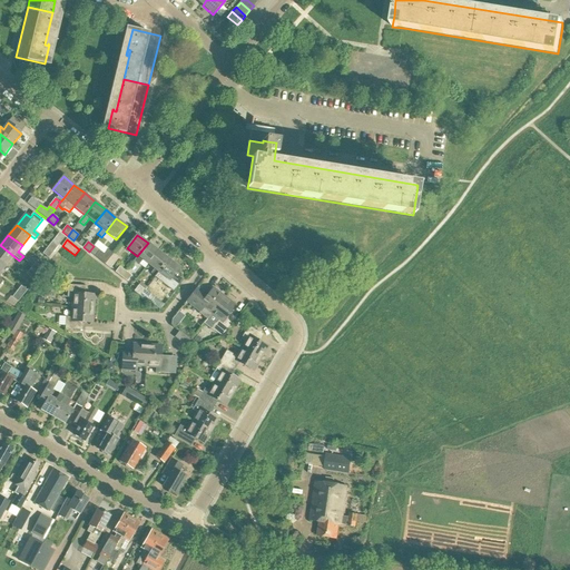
[(51,243),(47,248),(52,253),(57,247),(51,243)]
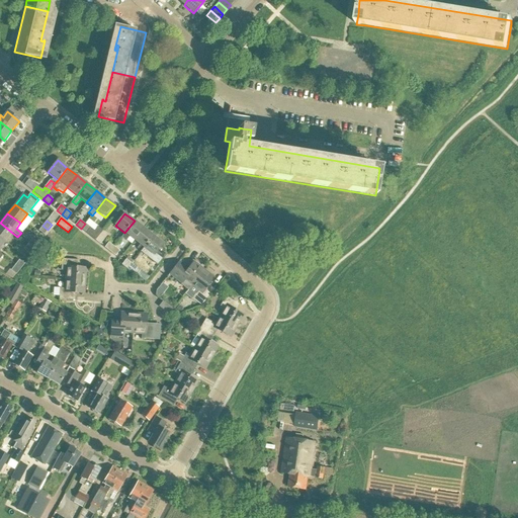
[(124,233),(135,241),(144,229),(135,221),(124,233)]
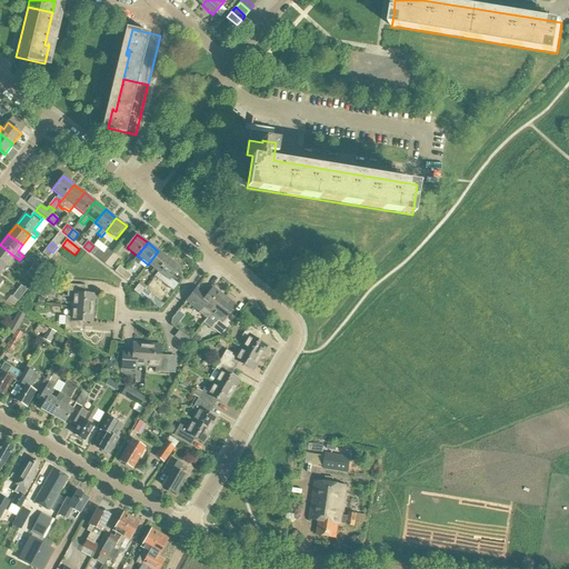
[(0,245),(0,261),(6,266),(13,256),(0,245)]
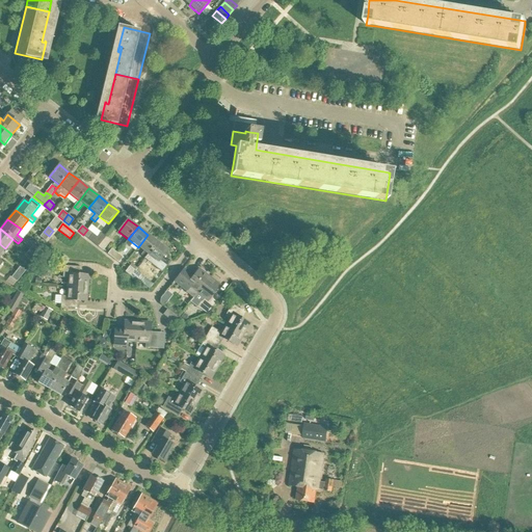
[(83,235),(98,247),(106,237),(100,233),(97,237),(87,230),(83,235)]
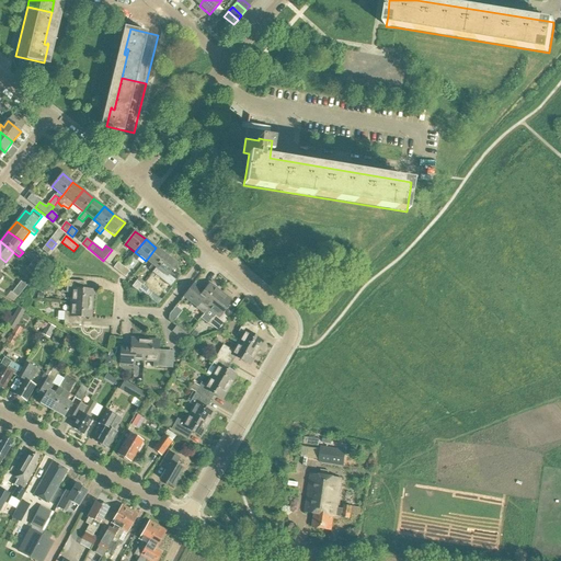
[(52,249),(46,244),(42,250),(47,254),(52,249)]
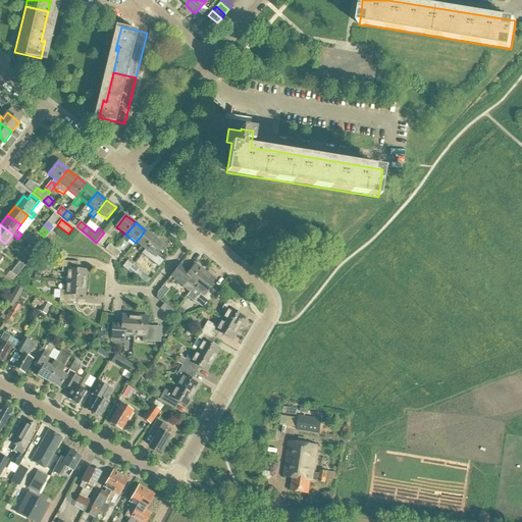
[(136,243),(145,250),(155,238),(145,230),(136,243)]
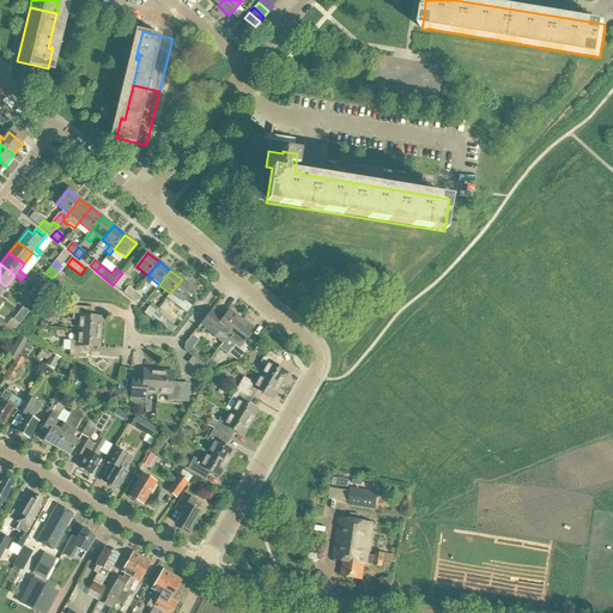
[(122,273),(113,285),(119,290),(128,278),(122,273)]
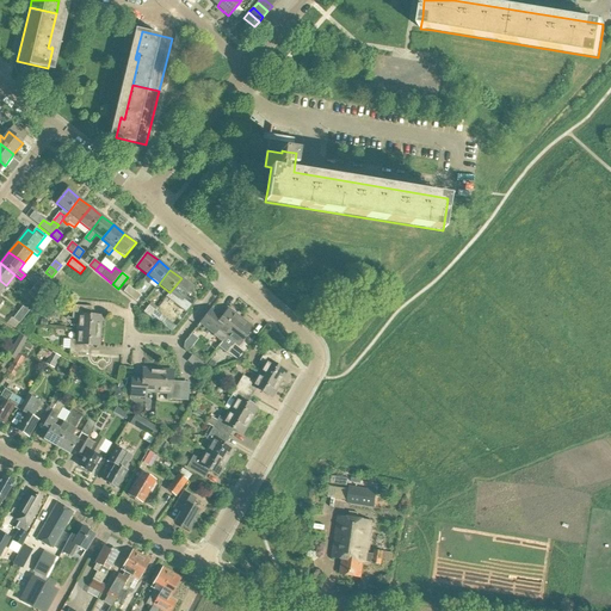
[(170,292),(166,297),(185,313),(196,300),(189,292),(192,288),(181,278),(170,292)]
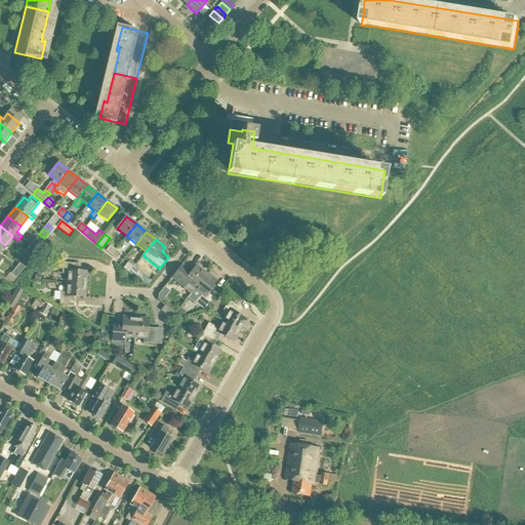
[(32,243),(28,248),(34,252),(38,247),(32,243)]
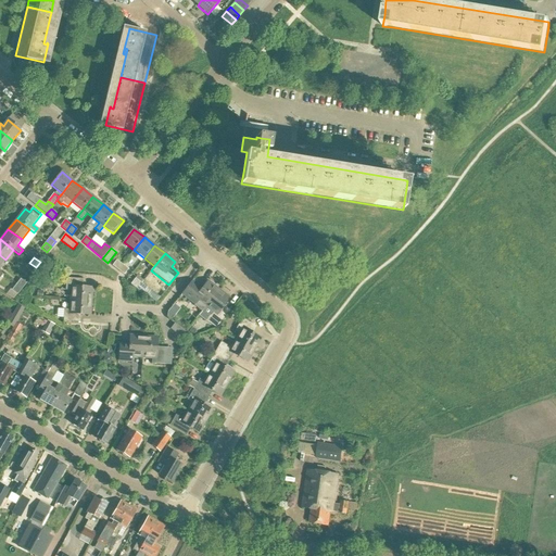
[(112,266),(117,270),(123,264),(117,260),(112,266)]
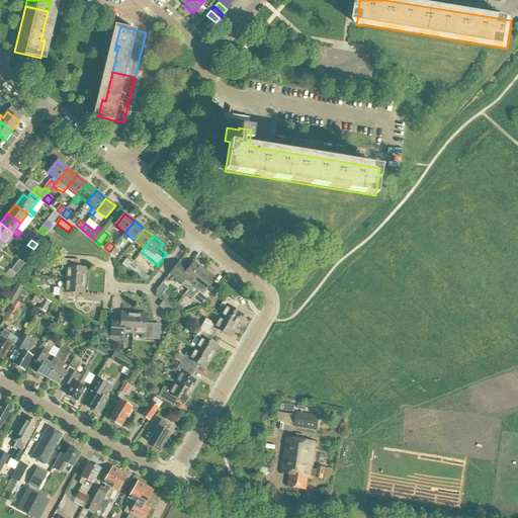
[(33,249),(27,245),(23,250),(28,254),(33,249)]
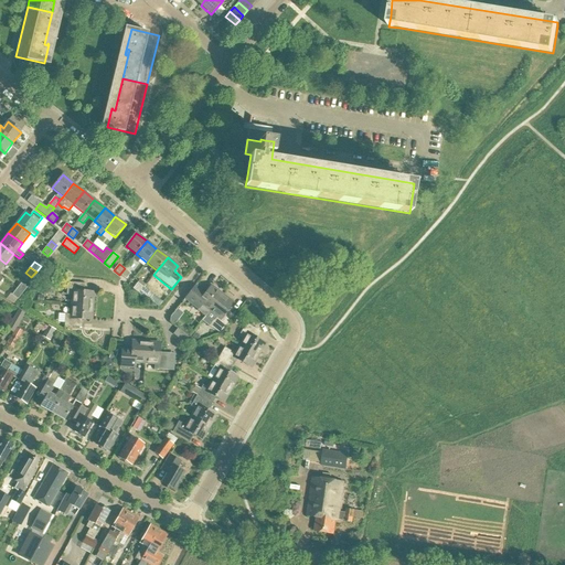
[(125,268),(119,275),(126,279),(130,274),(125,268)]
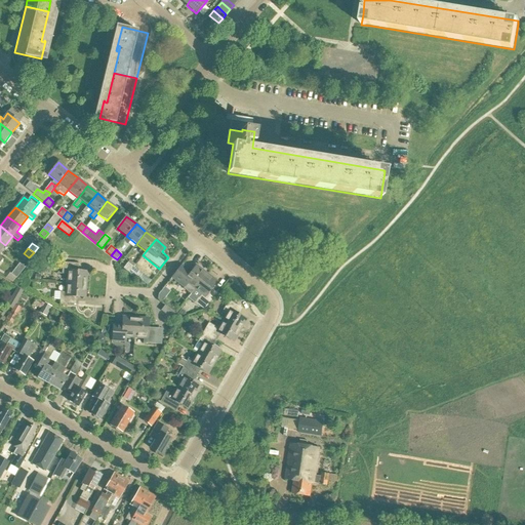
[(68,275),(67,284),(85,285),(86,272),(75,271),(76,264),(63,263),(62,274),(68,275)]
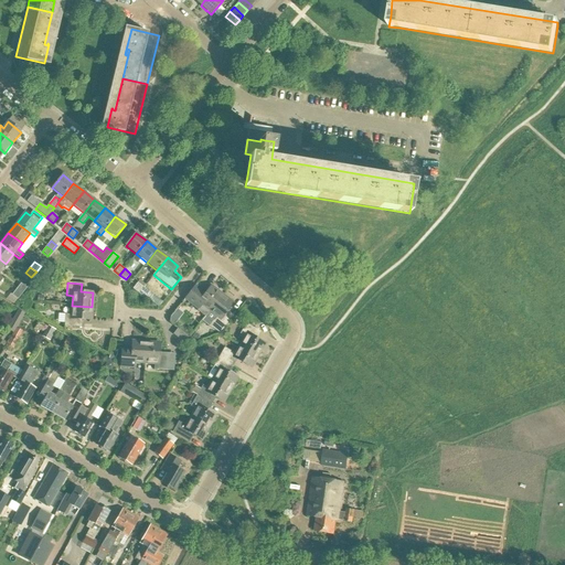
[(132,289),(139,294),(144,288),(138,283),(132,289)]
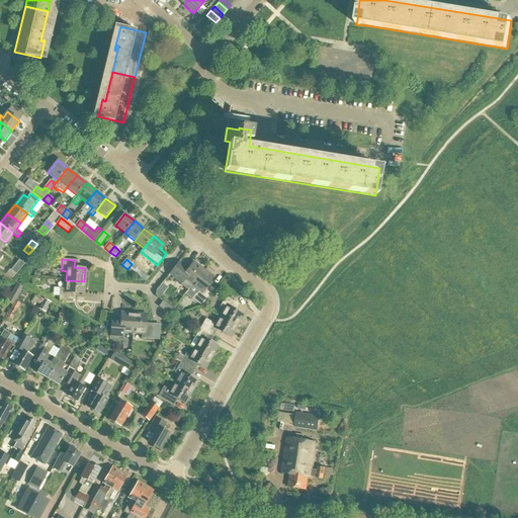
[(19,260),(15,265),(20,269),(24,264),(19,260)]
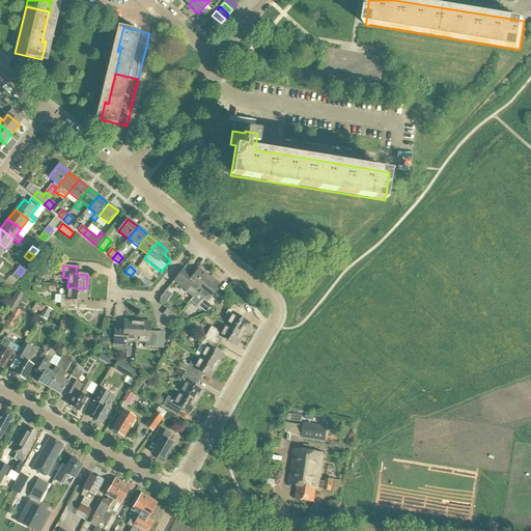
[(190,287),(197,292),(208,277),(198,269),(193,276),(184,269),(173,281),(186,291),(190,287)]
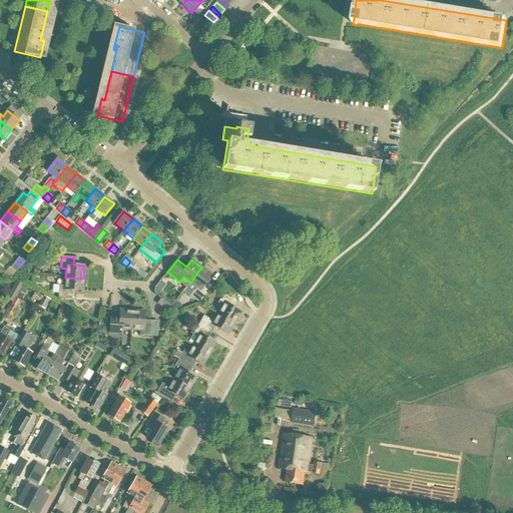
[(130,262),(126,267),(131,271),(135,266),(130,262)]
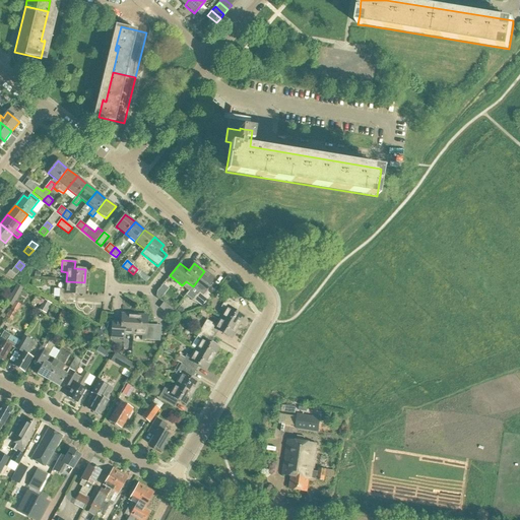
[(20,270),(15,266),(11,272),(16,276),(20,270)]
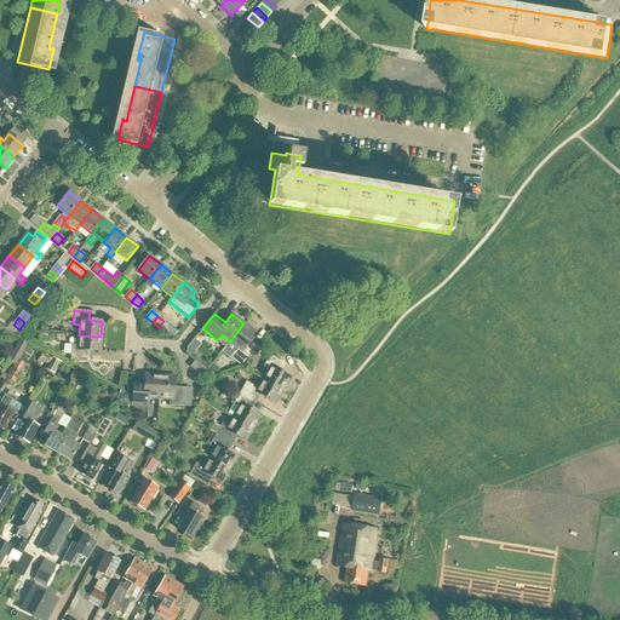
[(244,323),(230,342),(239,348),(235,352),(234,351),(229,359),(233,361),(233,360),(241,366),(254,349),(252,348),(252,346),(251,343),(250,342),(256,333),(244,323)]
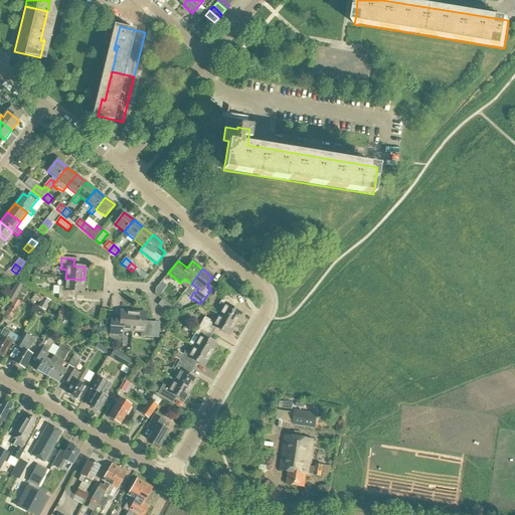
[(83,280),(65,279),(64,287),(59,287),(59,289),(54,289),(54,296),(58,296),(58,298),(71,299),(72,292),(83,293),(83,280)]
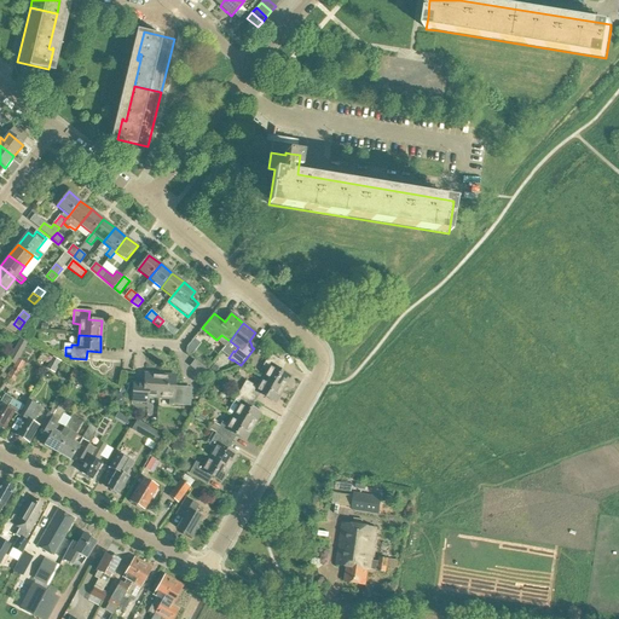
[(192,353),(200,343),(194,339),(186,348),(186,353),(190,357),(192,353)]
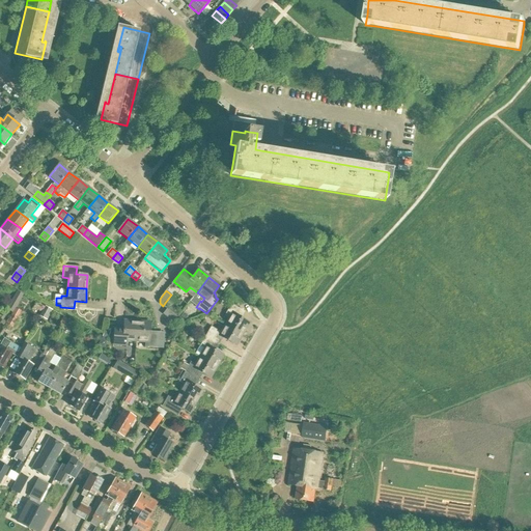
[(9,305),(16,308),(23,296),(18,291),(9,305)]
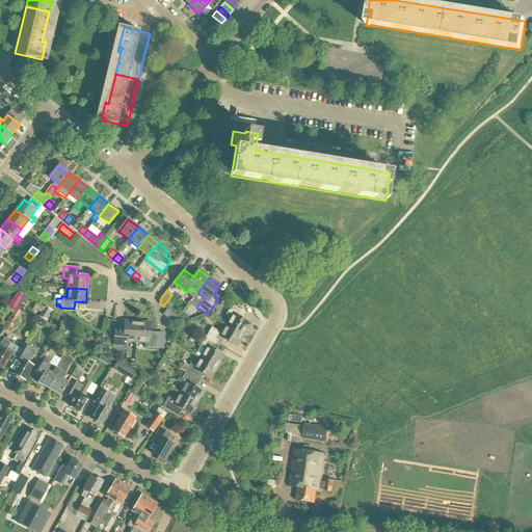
[(231,318),(225,325),(243,335),(249,323),(239,318),(243,312),(232,304),(225,315),(231,318)]
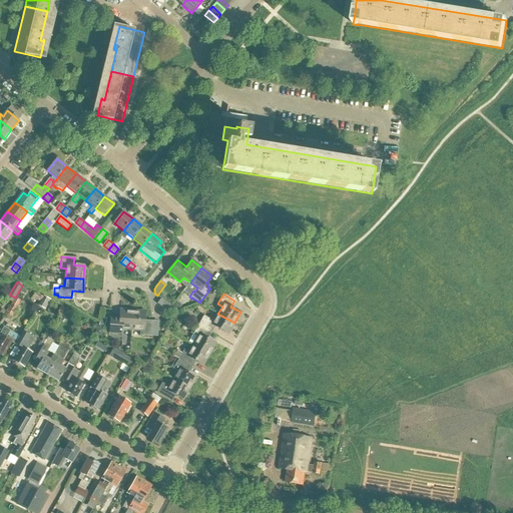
[(44,297),(39,307),(45,310),(50,300),(44,297)]
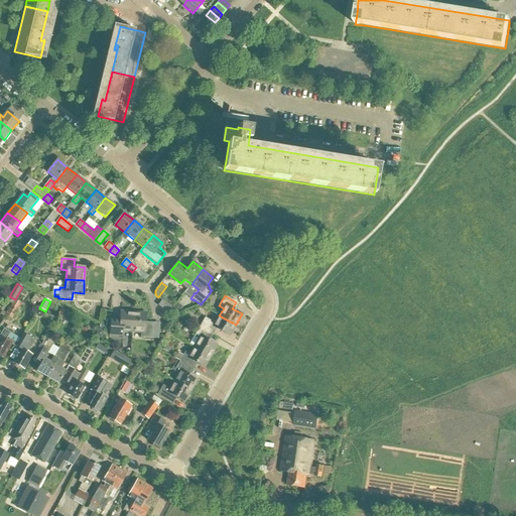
[(15,299),(12,304),(6,315),(12,318),(20,303),(15,299)]
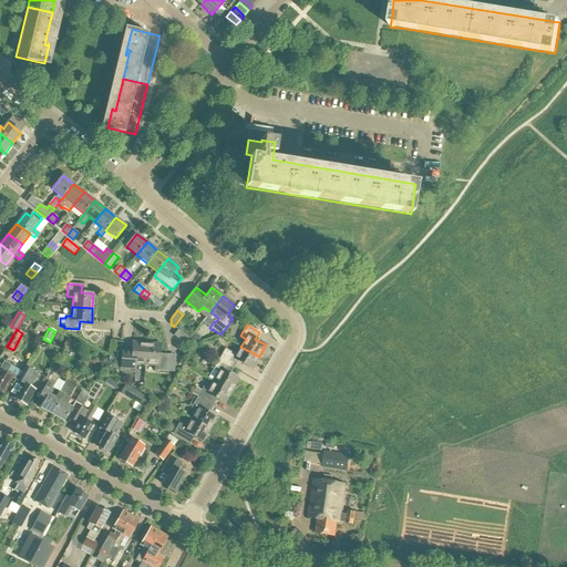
[(135,364),(145,364),(146,344),(133,343),(132,351),(122,350),(121,369),(135,370),(135,364)]
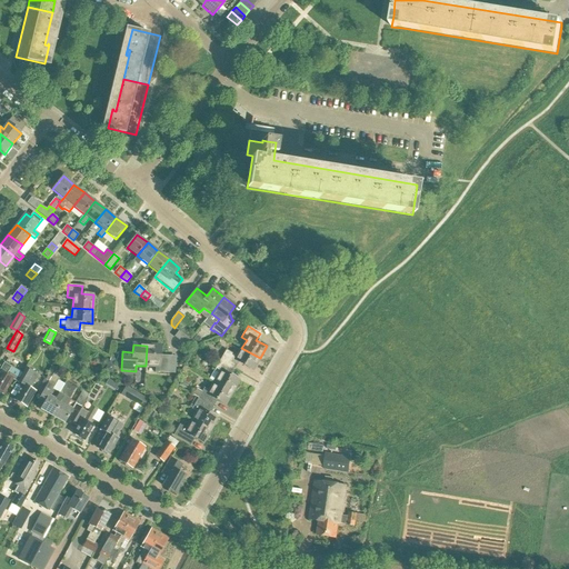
[(147,346),(146,366),(156,367),(156,372),(176,373),(176,359),(160,359),(161,347),(147,346)]
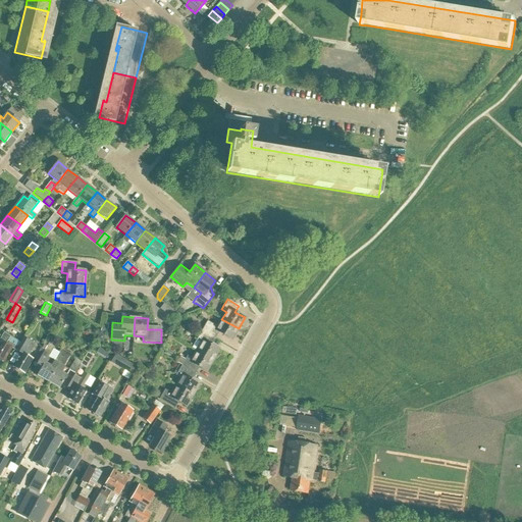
[(207,321),(202,331),(213,337),(216,331),(231,341),(239,328),(221,319),(217,327),(207,321)]
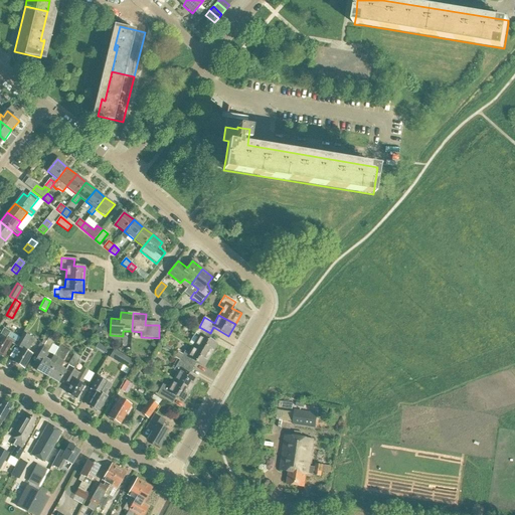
[(189,344),(193,346),(210,356),(216,344),(207,339),(210,333),(199,327),(189,344)]
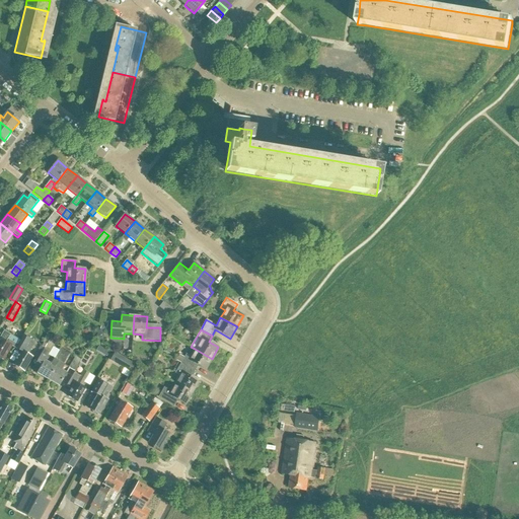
[(20,341),(3,330),(0,336),(0,359),(1,360),(1,359),(3,360),(10,347),(15,349),(20,341)]
